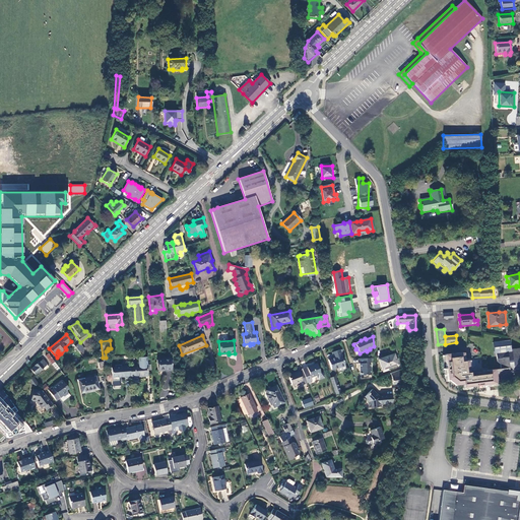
[(79,343),(75,346),(76,348),(80,353),(84,350),(79,343)]
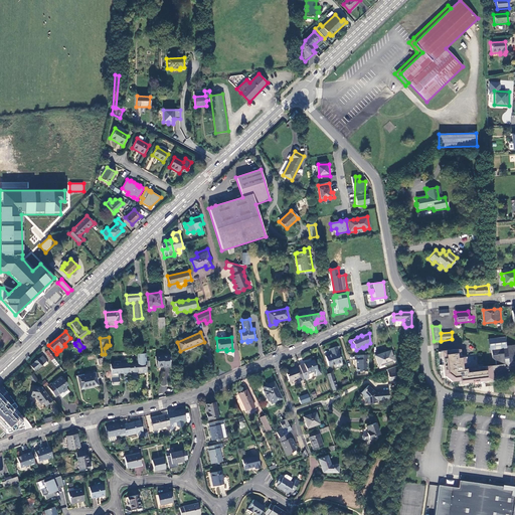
[(514,344),(506,346),(506,348),(491,350),(492,358),(495,358),(495,361),(496,365),(491,366),(492,373),(498,373),(504,372),(504,370),(506,369),(514,368),(514,354),(514,344)]
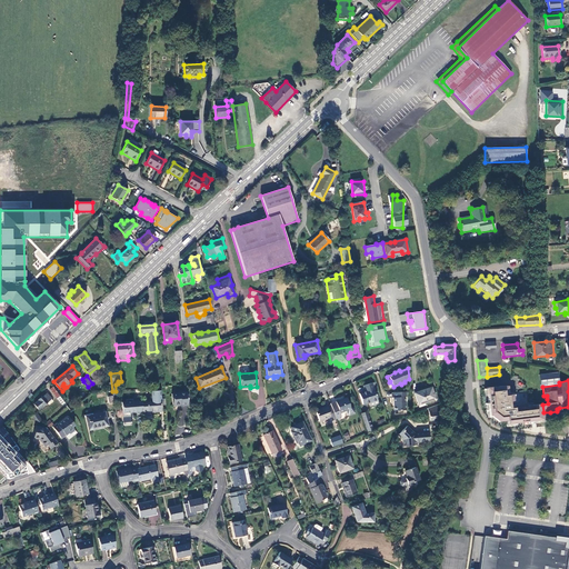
[(378,403),(371,383),(363,386),(365,389),(365,391),(359,393),(362,405),(369,402),(370,407),(378,403)]
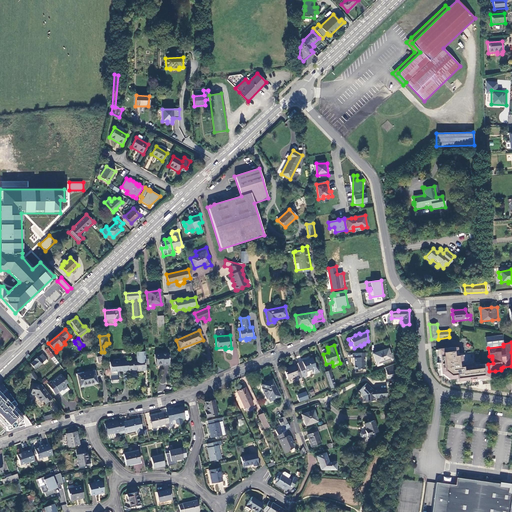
[(457,355),(456,347),(438,349),(438,350),(438,356),(439,363),(441,374),(442,374),(449,379),(456,378),(457,382),(489,378),(489,371),(488,364),(475,365),(476,366),(462,368),(462,367),(462,362),(461,355),(457,355)]
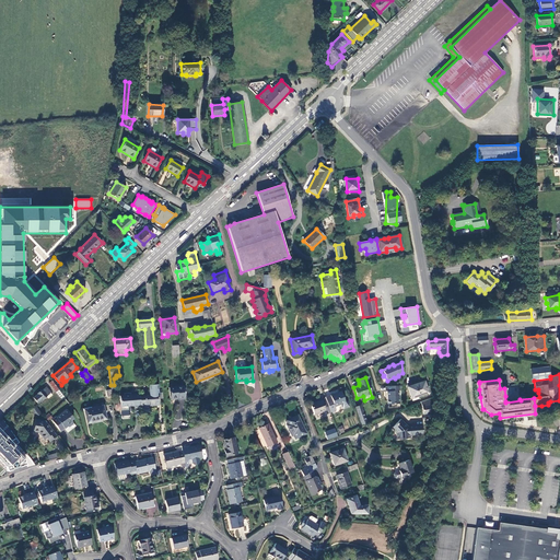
[(61,398),(65,397),(53,381),(49,383),(58,394),(61,398)]
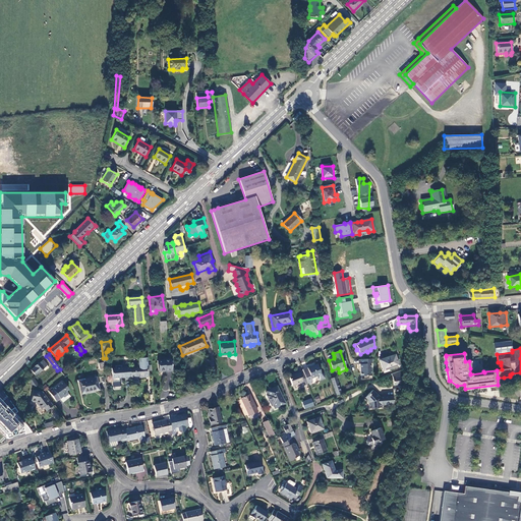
[(398,365),(395,355),(385,358),(386,359),(380,361),(383,370),(389,368),(398,365)]
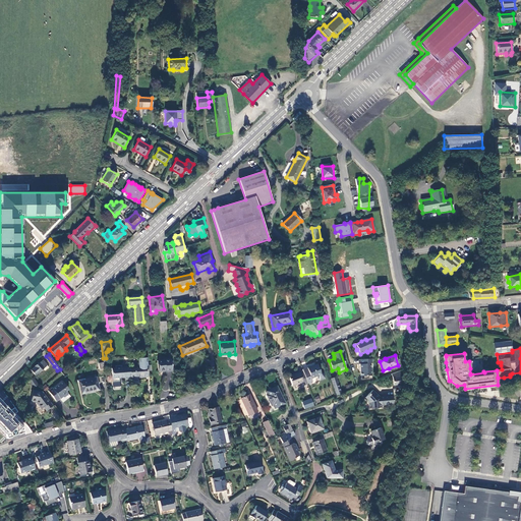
[(129,367),(130,379),(139,378),(139,377),(148,375),(147,365),(148,365),(147,358),(138,358),(139,366),(129,367)]
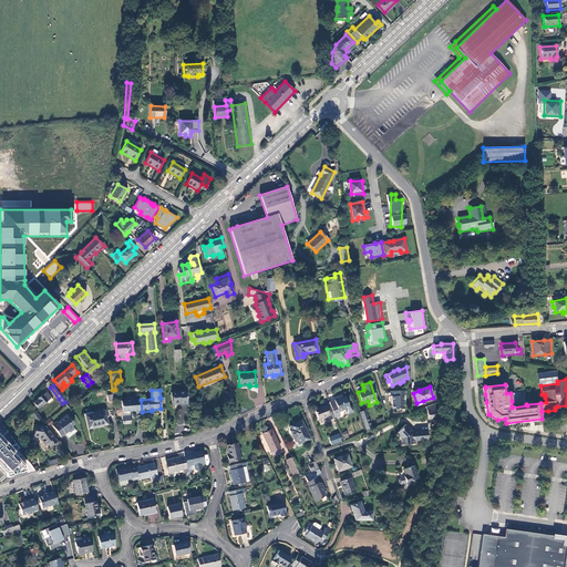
[(181,405),(188,404),(186,391),(171,393),(173,404),(179,403),(181,405)]
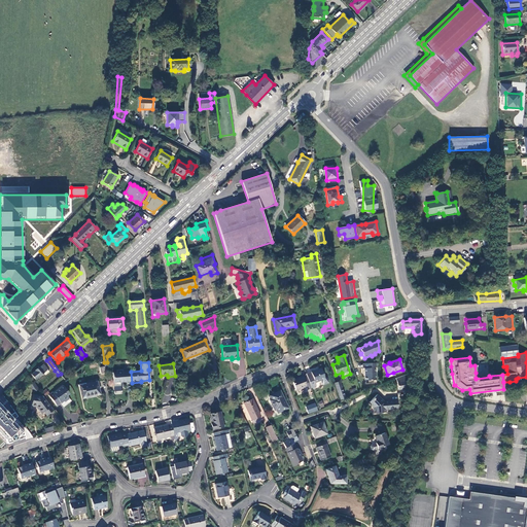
[(376,373),(377,372),(376,363),(364,364),(364,369),(363,369),(363,374),(364,374),(365,381),(376,380),(376,373)]
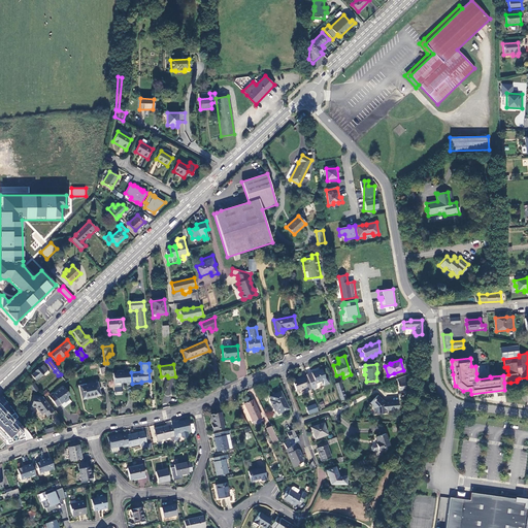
[(47,370),(43,366),(40,368),(35,371),(35,372),(32,375),(36,381),(43,374),(45,376),(50,372),(47,370)]
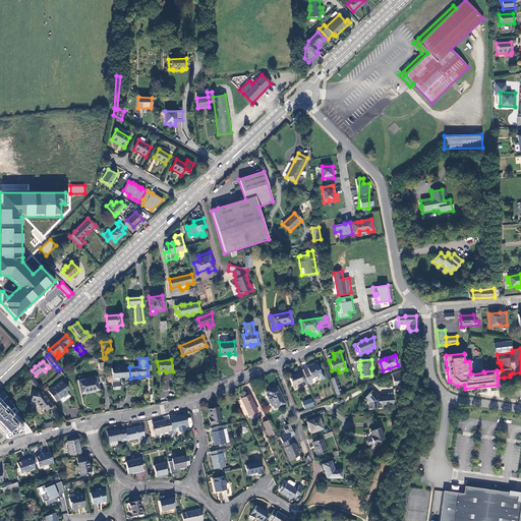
[(317,364),(302,369),(303,371),(307,384),(312,382),(311,379),(322,374),(317,364)]
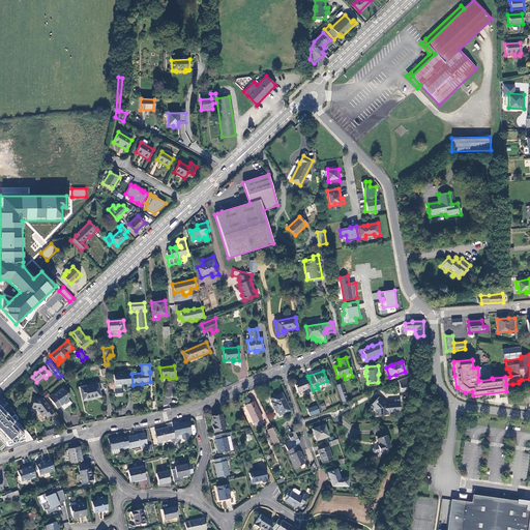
[(133,385),(131,374),(124,375),(123,373),(117,373),(118,375),(114,376),(115,389),(122,388),(121,385),(125,385),(125,383),(127,383),(127,386),(133,385)]
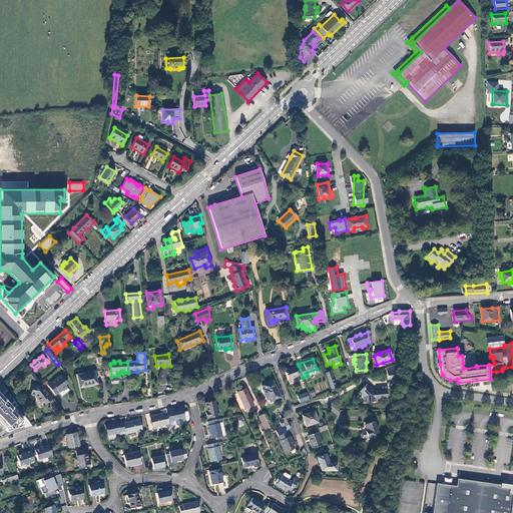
[(299,380),(303,378),(299,366),(295,368),(295,367),(285,371),(288,380),(298,377),(299,380)]
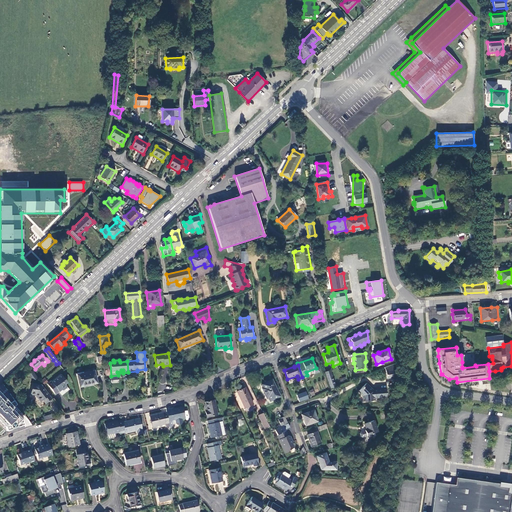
[(395,378),(393,367),(386,369),(386,371),(385,371),(387,379),(395,378)]
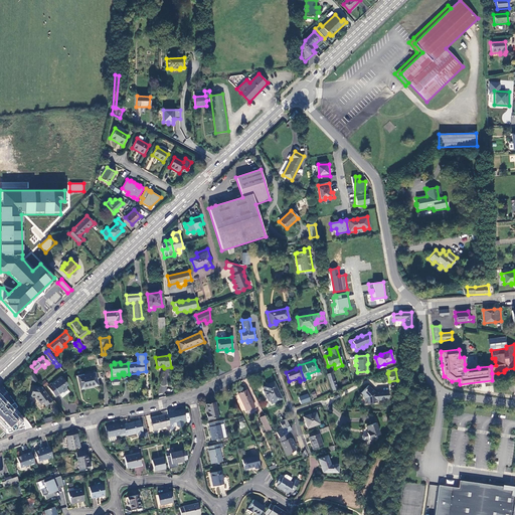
[(98,386),(96,373),(83,376),(83,374),(76,376),(76,378),(78,378),(80,389),(86,388),(86,387),(93,386),(93,387),(97,386),(98,386)]
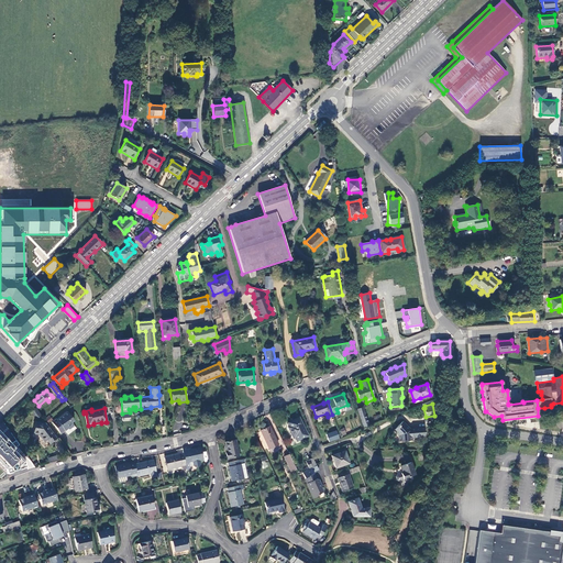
[(74,421),(68,412),(57,420),(57,419),(53,422),(61,433),(65,431),(65,430),(66,429),(69,429),(74,426),(72,422),(74,421)]
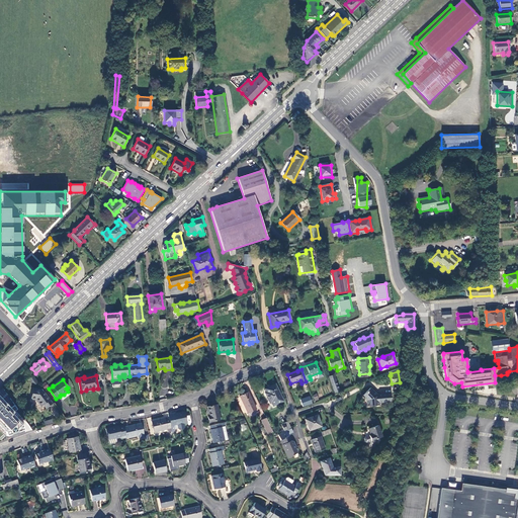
[(340,392),(335,379),(331,380),(335,393),(340,392)]
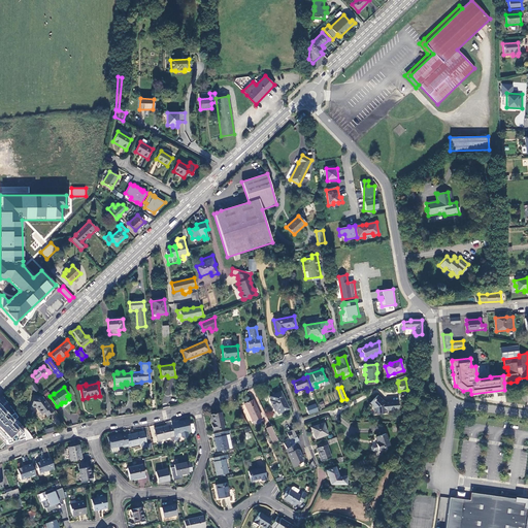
[(278,414),(289,408),(281,392),(270,396),(271,400),(270,401),(275,410),(276,410),(278,414)]
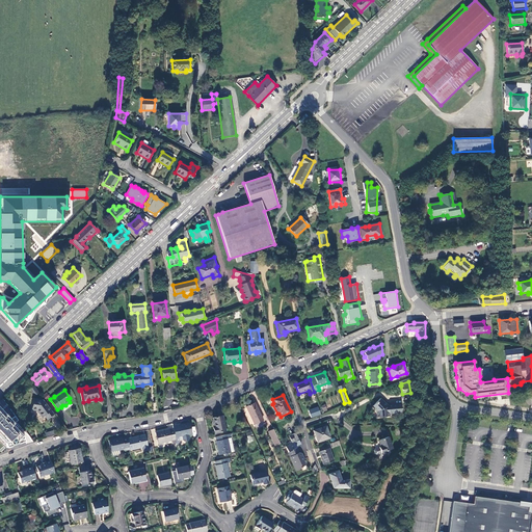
[(54,415),(43,401),(33,399),(32,409),(36,410),(42,418),(45,416),(48,420),(54,415)]
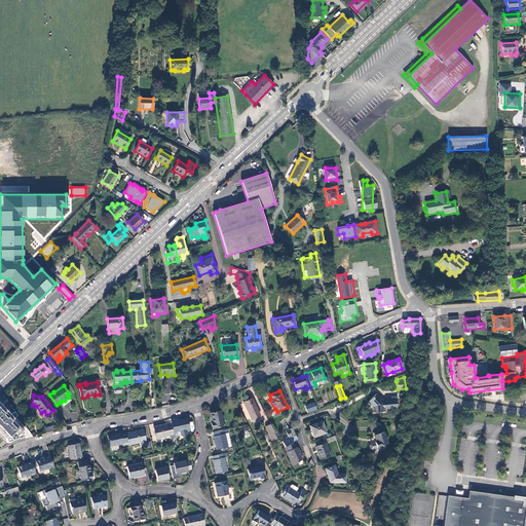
[(373,408),(373,413),(384,412),(384,409),(397,409),(397,401),(383,402),(383,403),(382,403),(381,401),(381,400),(376,395),(368,403),(373,408)]
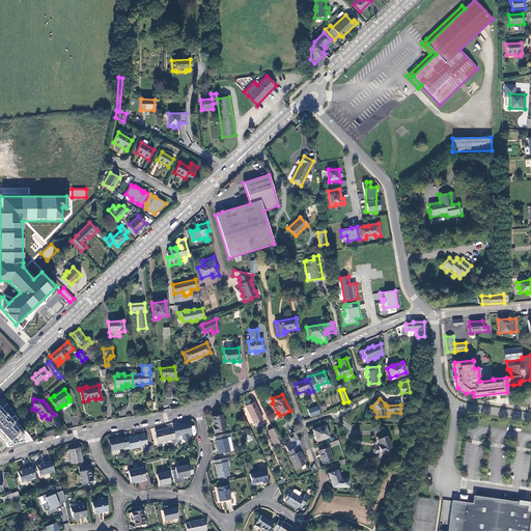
[(254,402),(246,407),(254,423),(262,419),(254,402)]
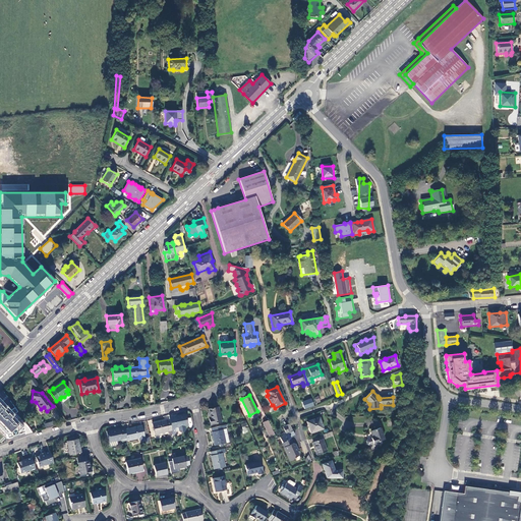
[(310,399),(302,403),(304,409),(313,405),(310,399)]
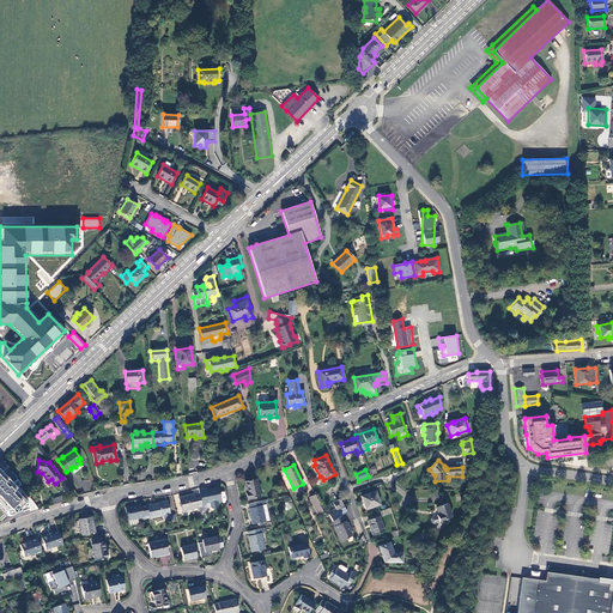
[(0,504),(10,515),(30,508),(0,473),(0,504)]
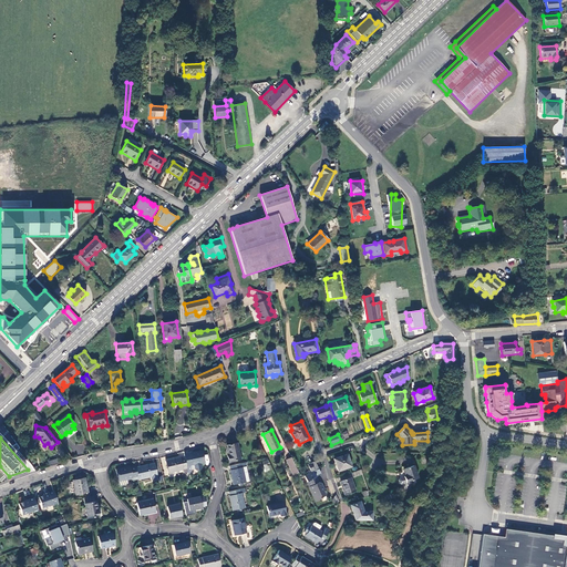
[(240,460),(237,443),(226,446),(228,456),(227,456),(228,462),(240,460)]
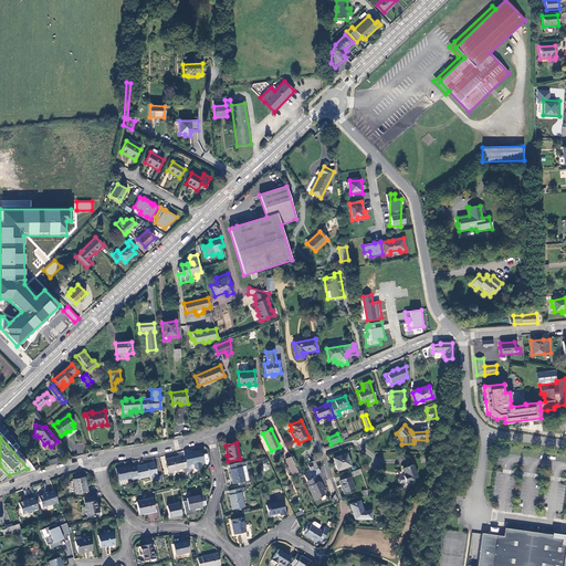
[(201,450),(184,453),(184,457),(187,468),(187,471),(191,471),(190,464),(196,463),(195,465),(195,469),(197,470),(200,470),(201,468),(201,464),(199,463),(205,462),(201,450)]
